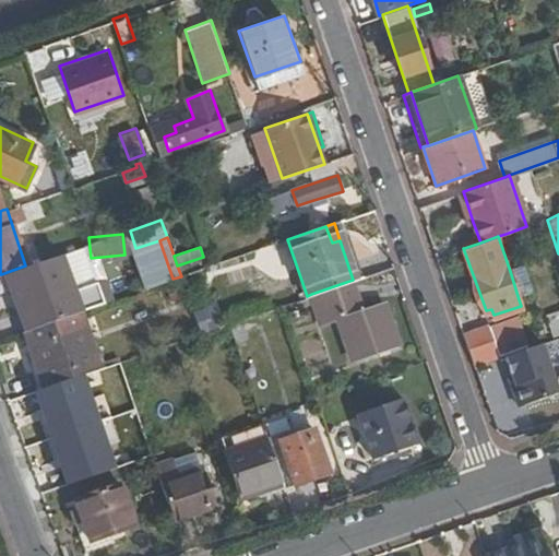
[(80,310),(104,302),(97,282),(73,290),(61,253),(25,265),(10,271),(30,328),(80,310)]
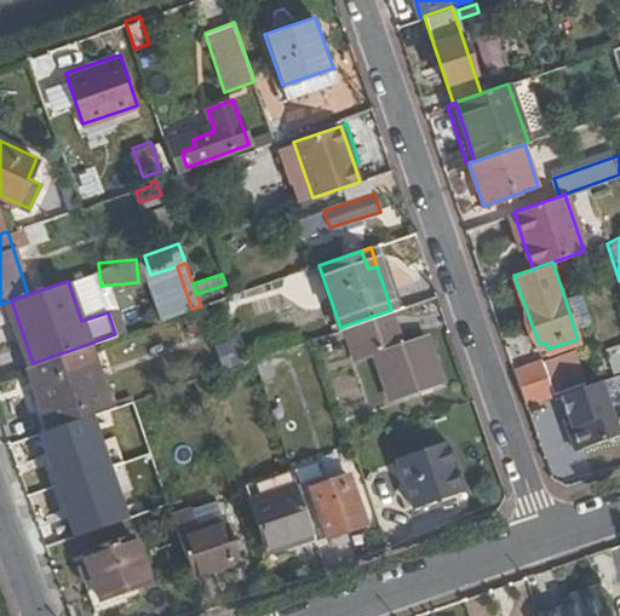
[(583,294),(566,300),(575,332),(593,326),(583,294)]
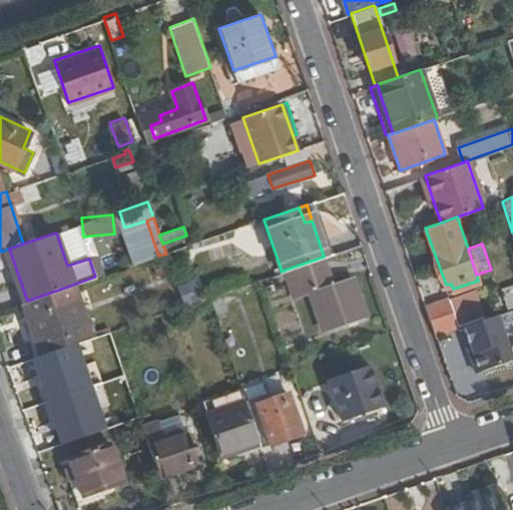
[(20,303),(27,301),(9,248),(1,251),(19,304),(20,303)]
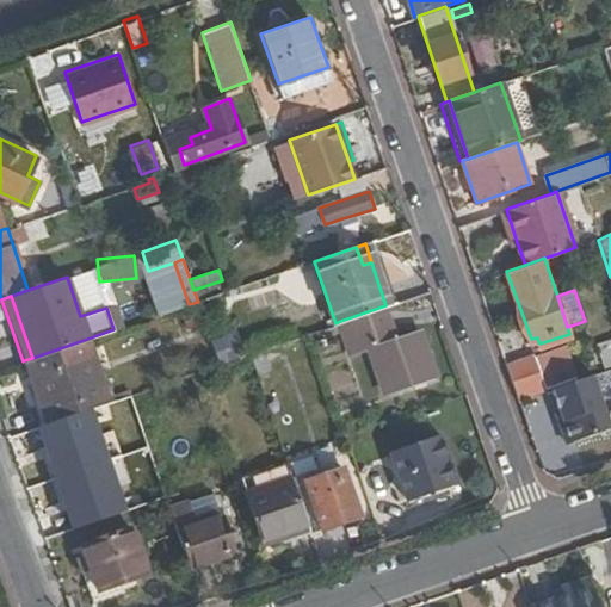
[(269,314),(281,310),(277,297),(239,307),(248,339),(273,333),(269,314)]
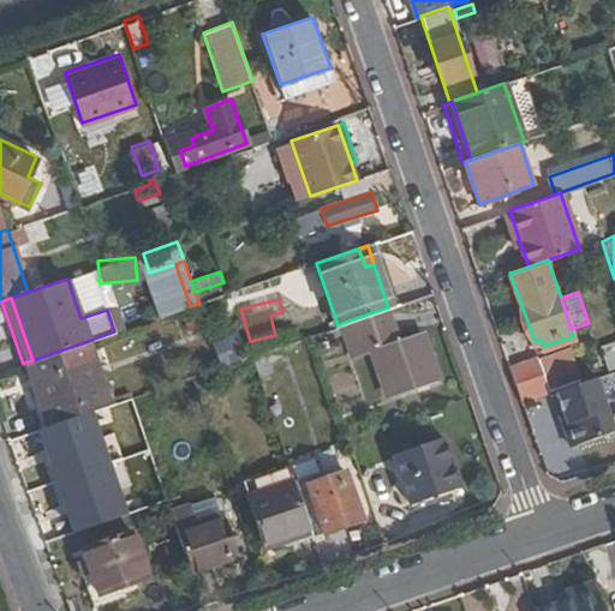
[(394,337),(384,309),(342,323),(352,352),(372,345),(389,395),(439,378),(422,328),(394,337)]
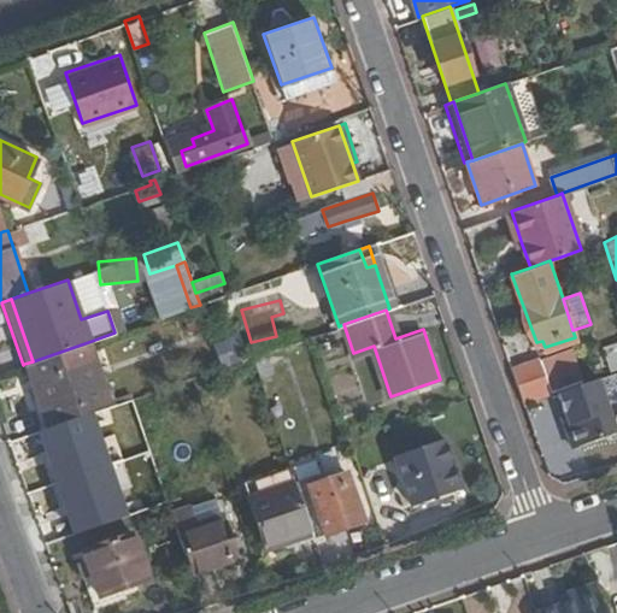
[(186,316),(189,329),(204,324),(199,311),(186,316)]
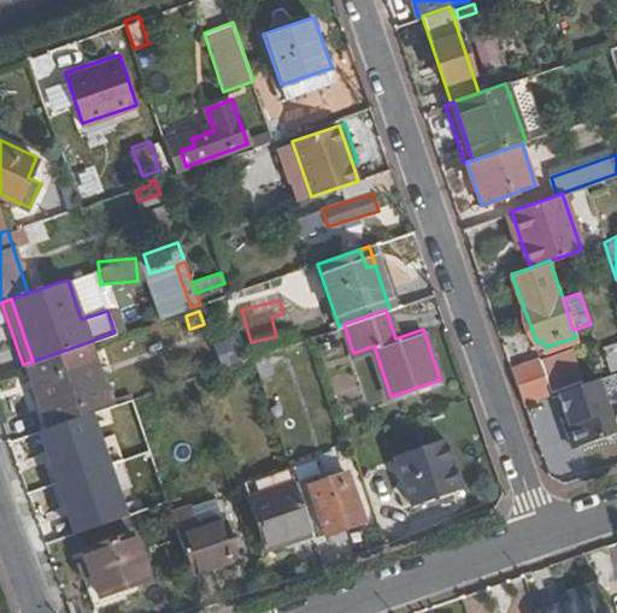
[(616,316),(605,319),(607,326),(600,329),(613,369),(616,366),(616,316)]
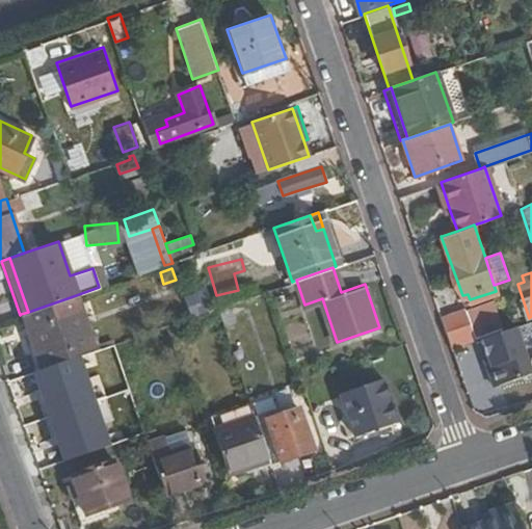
[(206,303),(201,305),(197,294),(187,298),(192,314),(208,309),(206,303)]
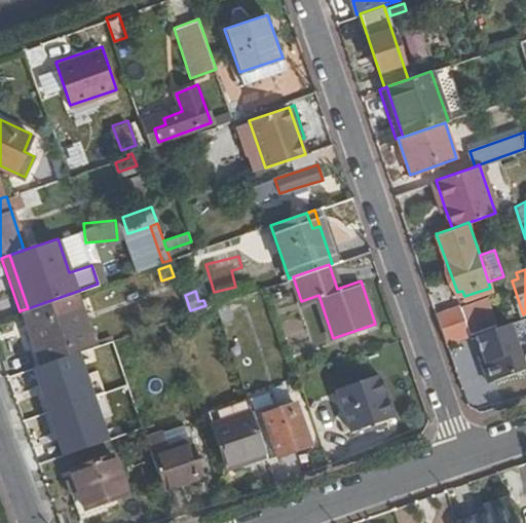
[(31,321),(79,304),(75,292),(28,308),(31,321)]
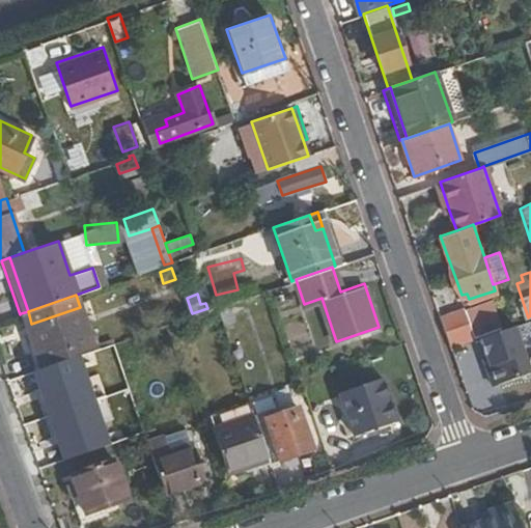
[(494,299),(440,317),(450,345),(458,343),(475,337),(480,335),(503,328),(494,299)]
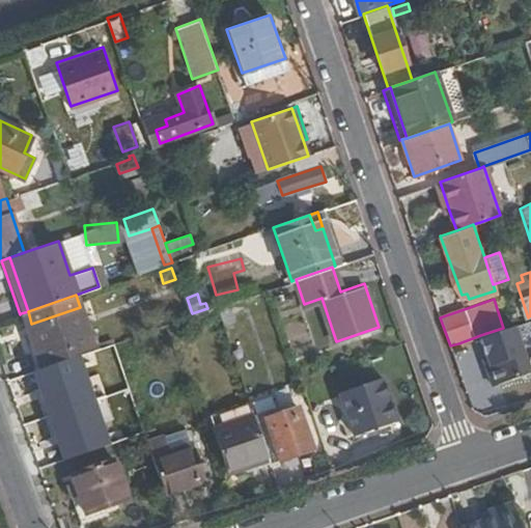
[(84,352),(93,349),(80,307),(31,324),(38,344),(32,345),(39,367),(84,352)]
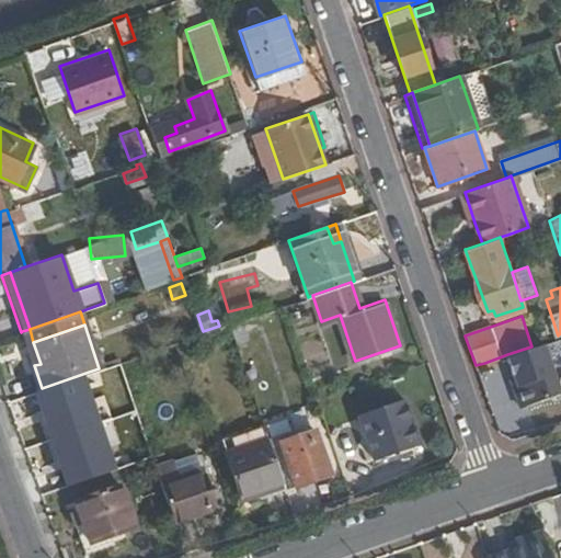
[(33,342),(30,329),(22,331),(26,344),(33,342)]
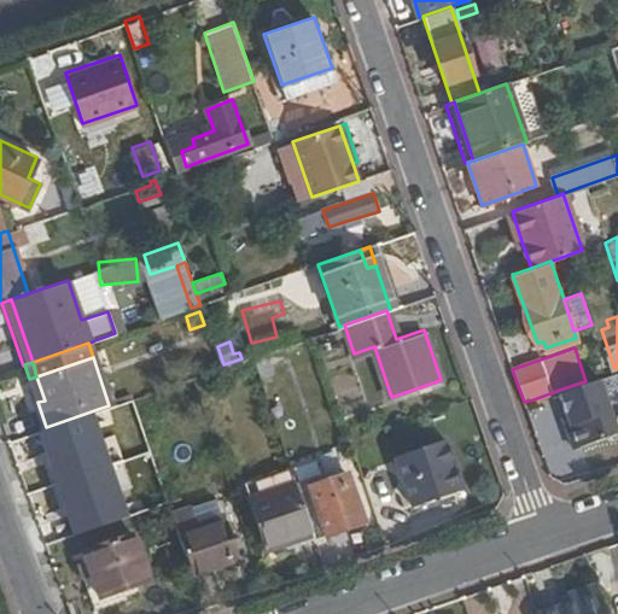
[(586,381),(559,390),(577,445),(617,431),(617,424),(601,375),(586,381)]
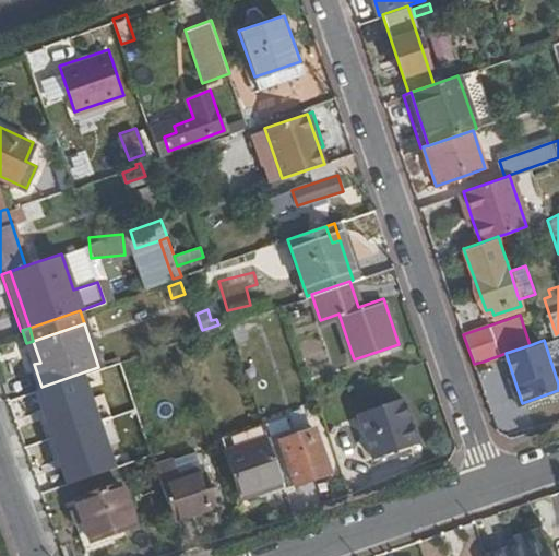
[(40,363),(33,341),(26,343),(32,358),(34,364),(40,363)]
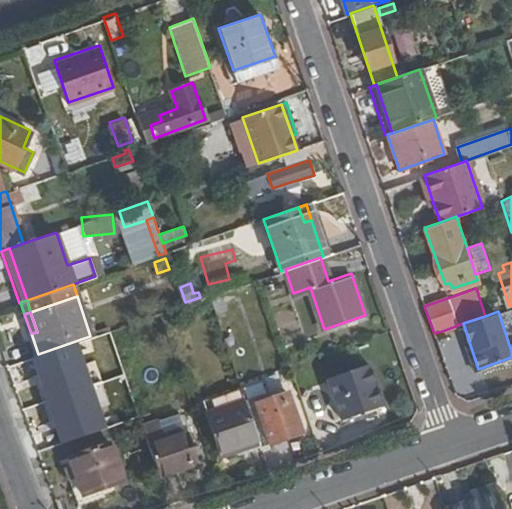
[(460,331),(459,326),(442,332),(444,337),(460,331)]
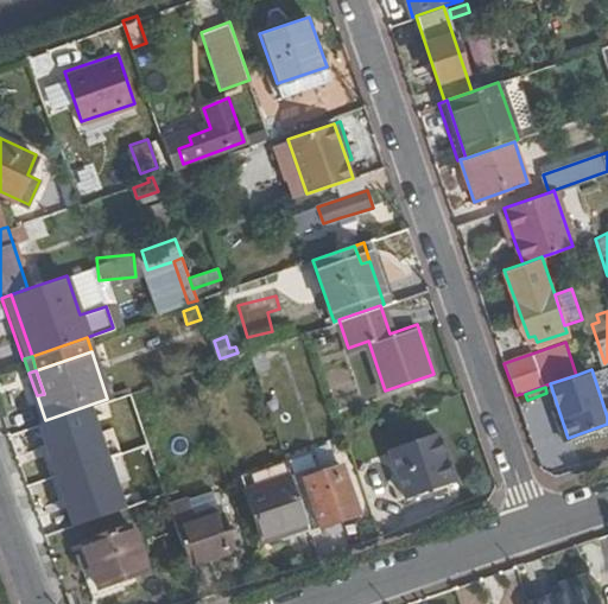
[(45,420),(37,395),(35,389),(29,392),(39,421),(45,420)]
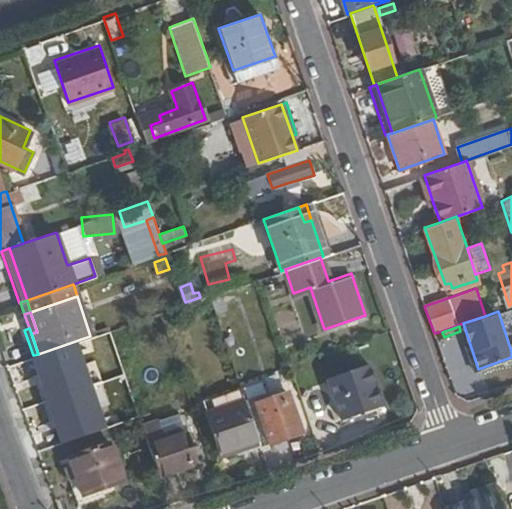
[(92,370),(81,339),(38,354),(33,355),(26,358),(30,370),(37,368),(43,387),(92,370)]
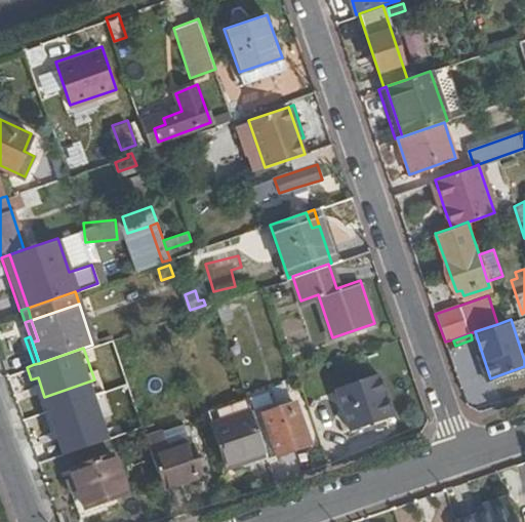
[(336,389),(350,428),(394,413),(380,373),(336,389)]
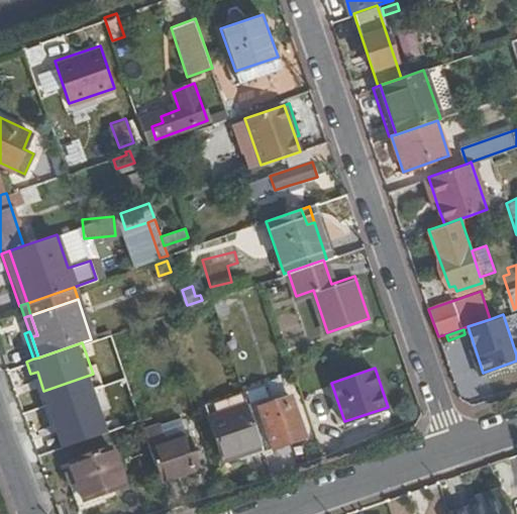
[(292,395),(272,402),(261,406),(274,446),(306,436),(292,395)]
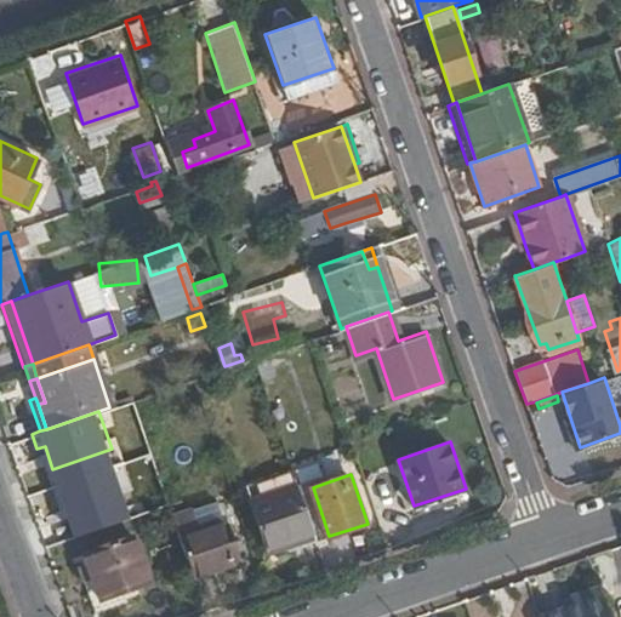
[(324,475),(298,484),(298,485),(301,491),(313,487),(326,483),(324,475)]
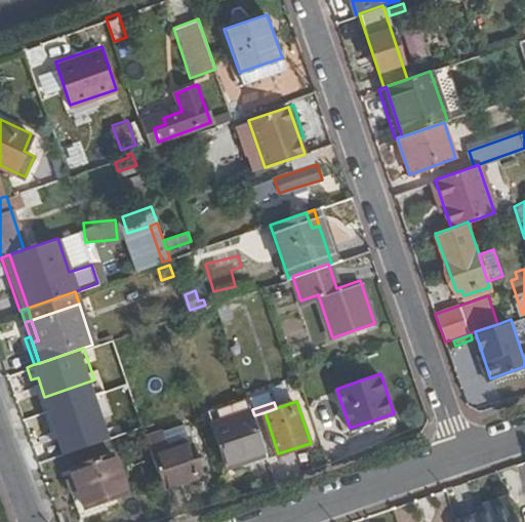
[(254,415),(252,410),(212,426),(227,467),(267,452),(254,415)]
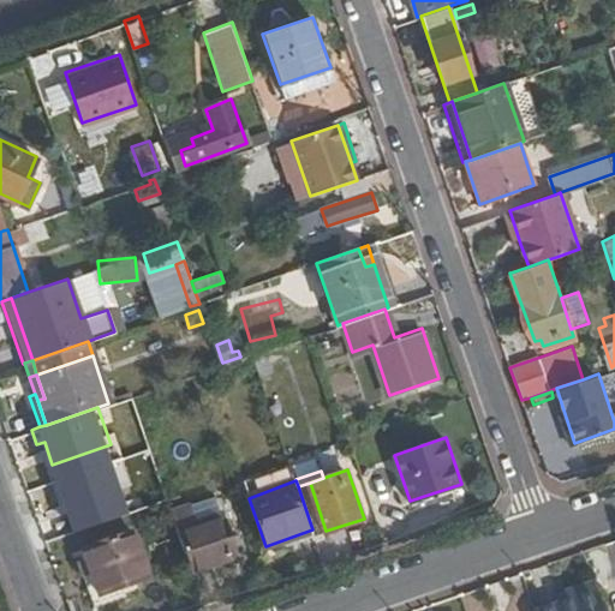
[(312,529),(315,534),(326,531),(310,483),(298,486),(312,529)]
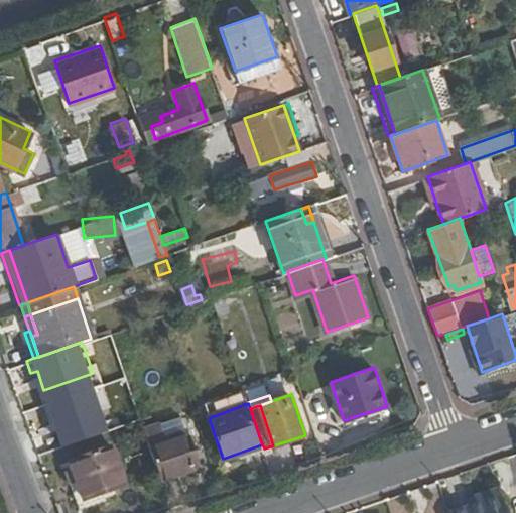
[(65,445),(93,435),(89,422),(59,432),(65,445)]
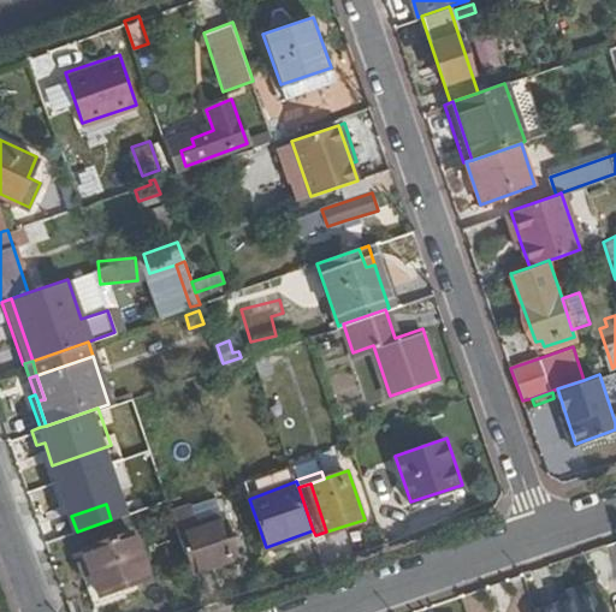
[(190,504),(171,510),(193,571),(238,554),(226,518),(199,528),(196,520),(190,504)]
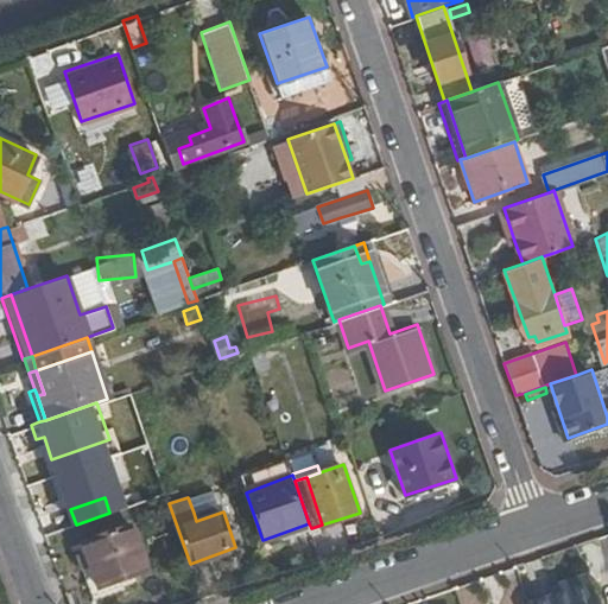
[(196,521),(223,512),(220,503),(194,513),(196,521)]
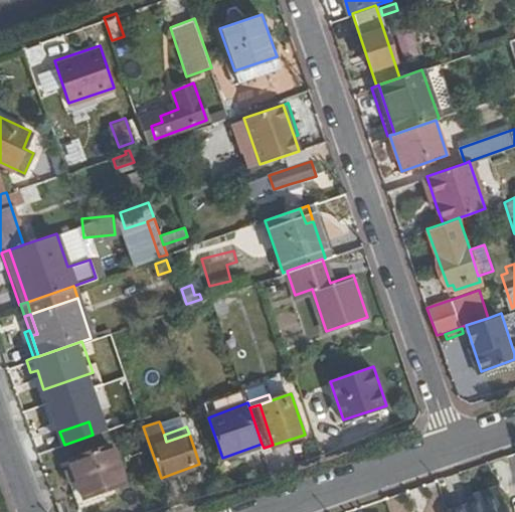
[(126,485),(112,443),(70,457),(84,498),(126,485)]
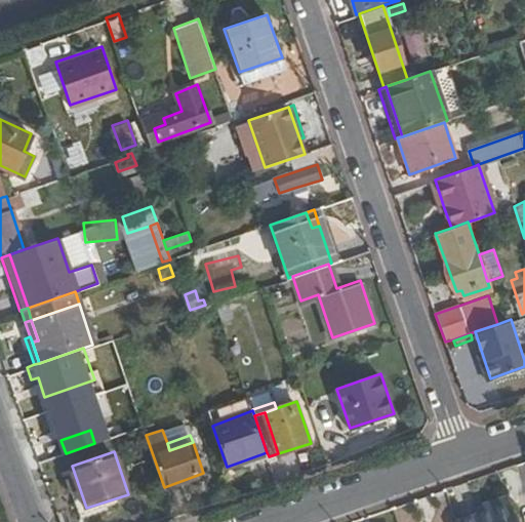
[(505,517),(515,514),(512,504),(501,507),(505,517)]
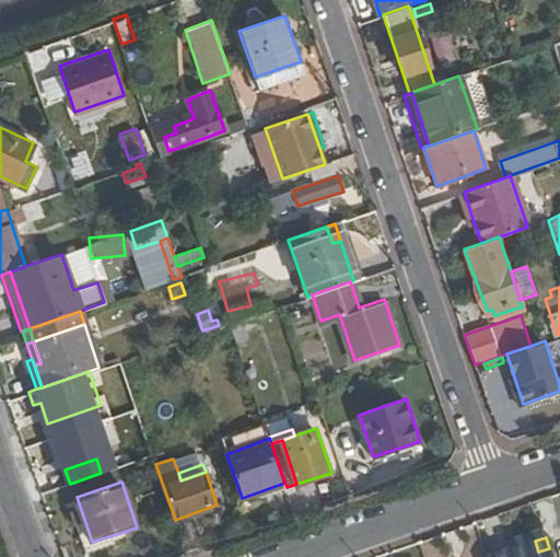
[(514,556),(551,556),(549,548),(538,552),(535,541),(512,549),(514,556)]
